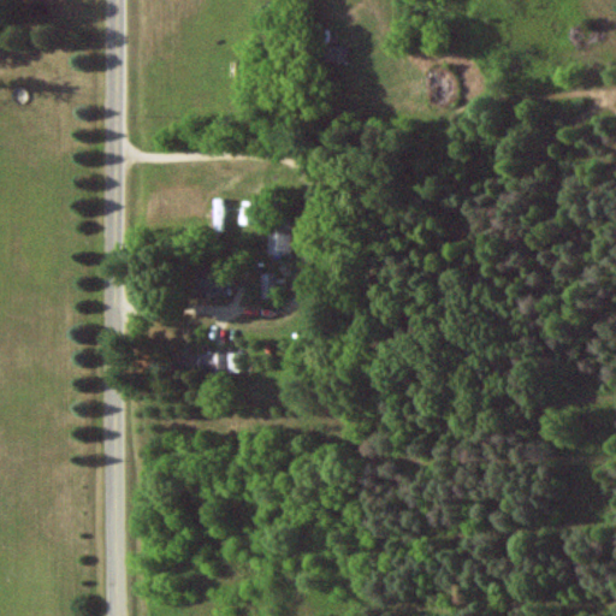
[(215,231),(226,231),(226,199),(215,199),(215,231)]
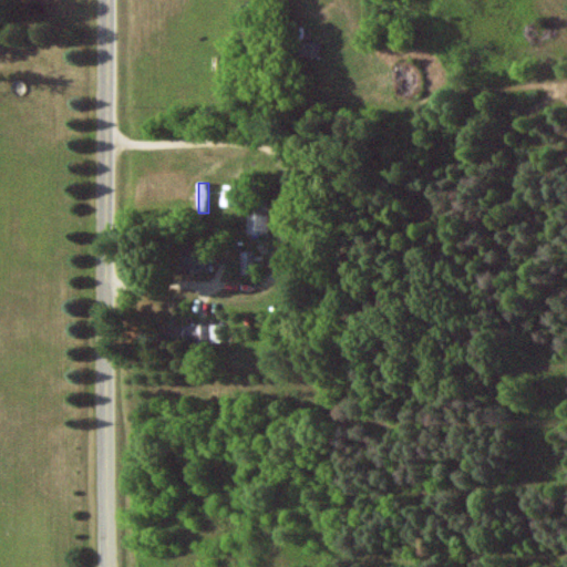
[(271,197),(250,197),(249,235),(270,235),(271,197)]
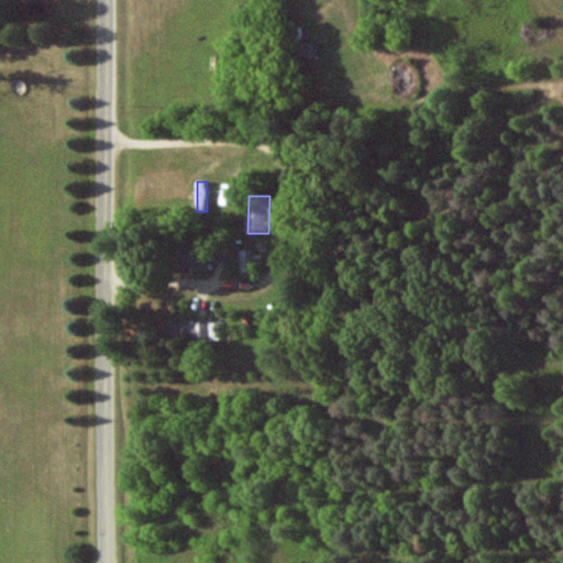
[(177,271),(207,272),(208,246),(178,245),(177,271)]
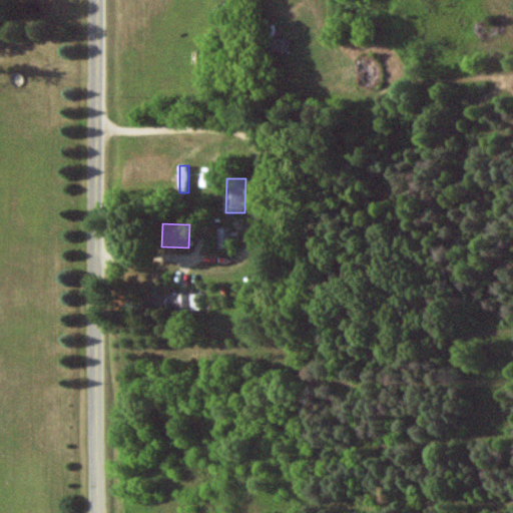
[(230,228),(219,227),(219,248),(230,249),(230,228)]
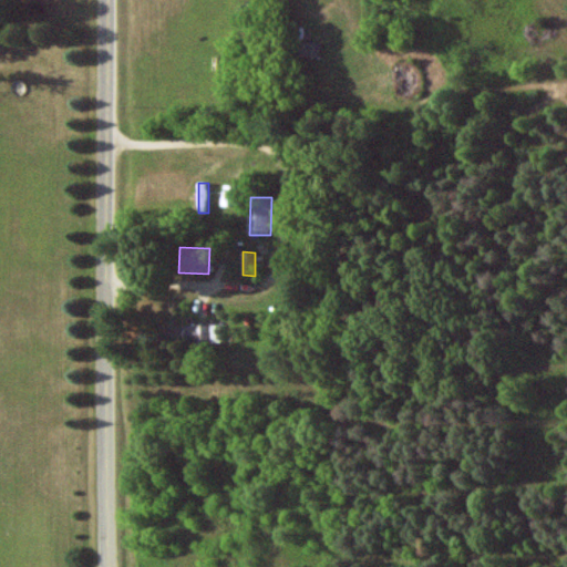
[(218,323),(163,326),(163,346),(219,343),(218,323)]
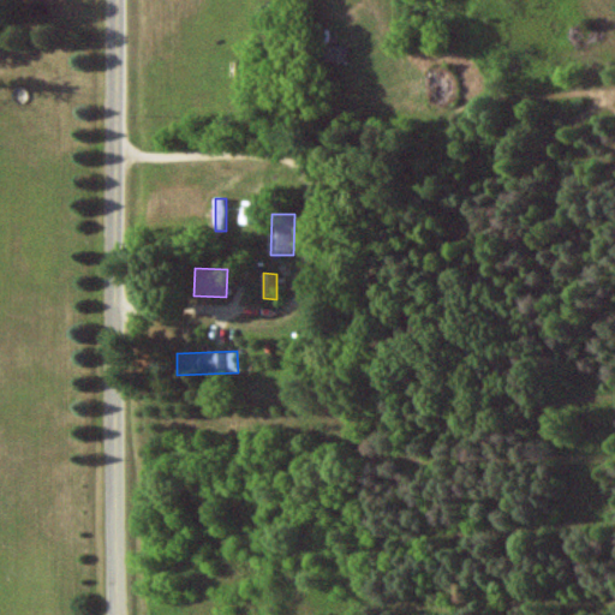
All buildings are outlined.
